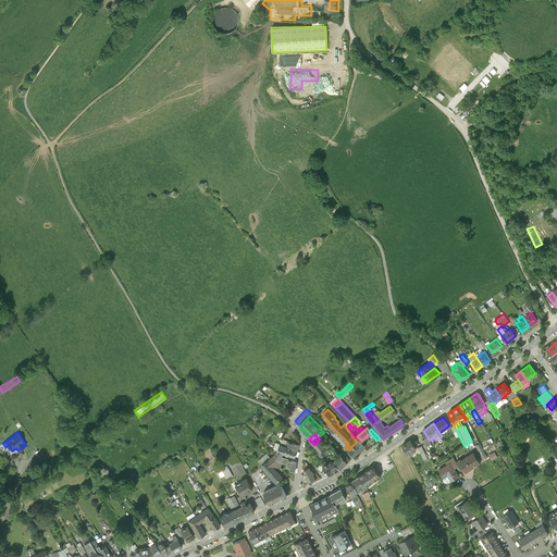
[(357,442),(350,447),(351,448),(348,450),(354,456),(366,445),(361,441),(357,436),(355,437),(357,442)]
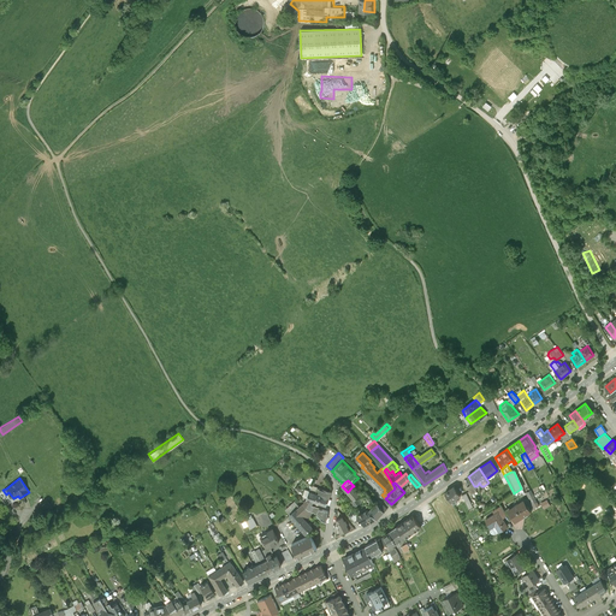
[(471,495),(477,491),(472,484),(467,487),(471,495)]
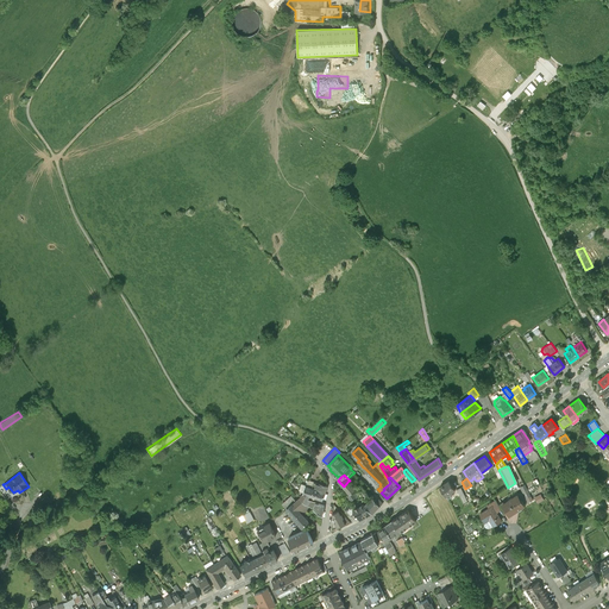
[(314,481),(312,487),(325,493),(327,485),(314,481)]
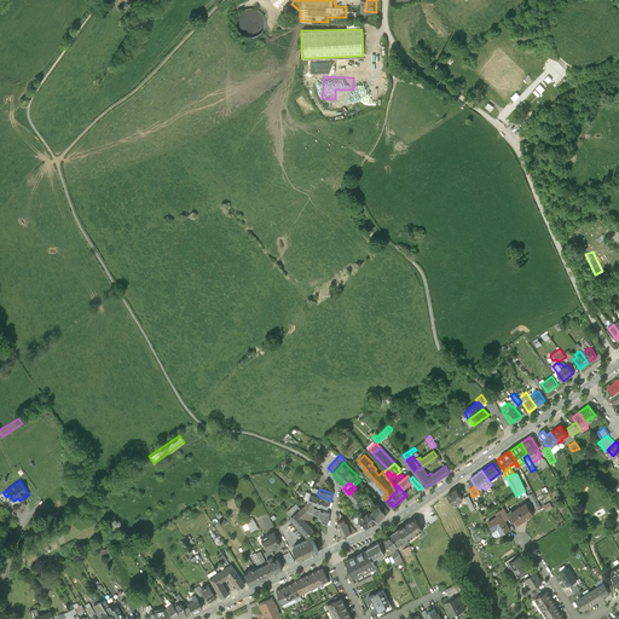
[(350,495),(356,502),(362,498),(364,497),(354,489),(350,495)]
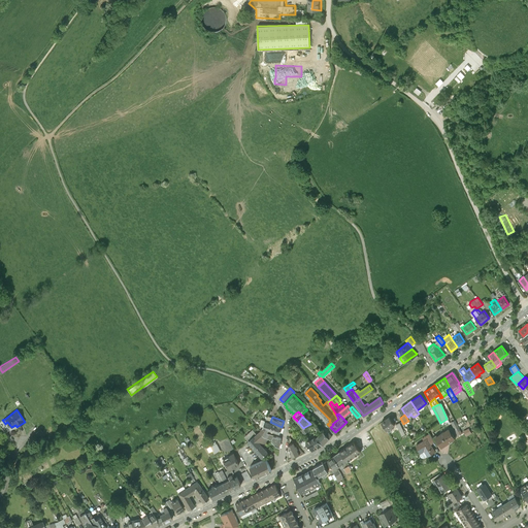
[(392,430),(390,427),(394,424),(389,417),(382,422),(389,432),(392,430)]
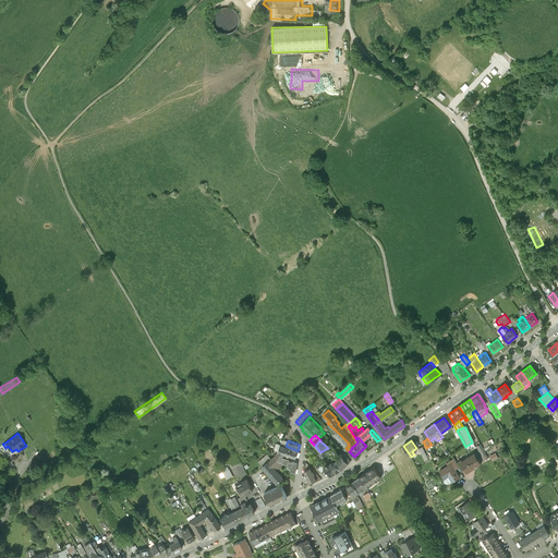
[(482,443),(477,446),(485,460),(489,458),(482,443)]
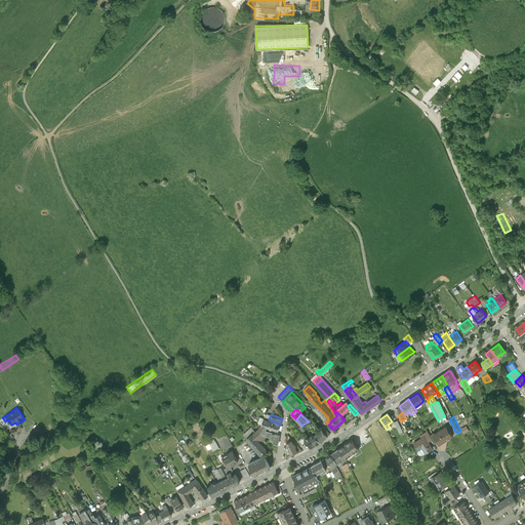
[(261,423),(261,425),(267,427),(278,431),(280,425),(269,419),(264,418),(261,423)]
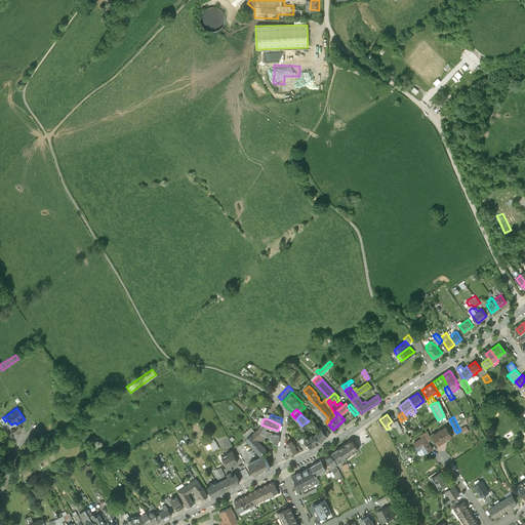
[(400,434),(403,432),(401,427),(397,419),(394,421),(400,434)]
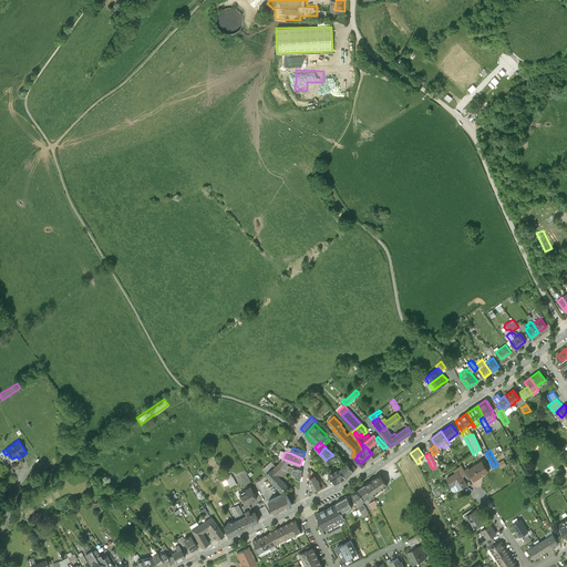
[(287,464),(288,461),(282,459),(279,463),(285,468),(289,472),(291,473),(294,468),(294,467),(290,465),(287,464)]
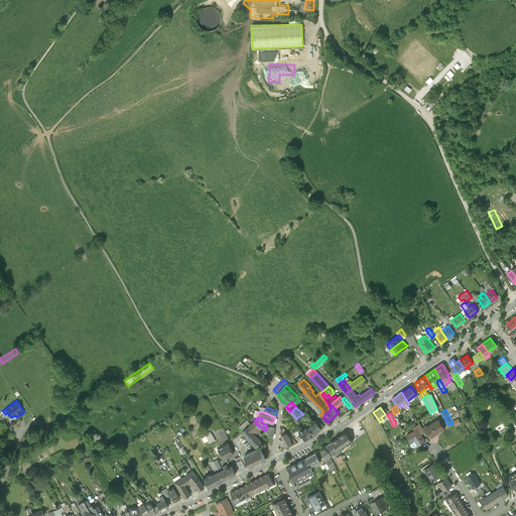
[(430,422),(426,425),(431,433),(432,435),(438,431),(439,432),(442,430),(441,429),(444,428),(441,423),(440,424),(436,417),(429,421),(430,422)]
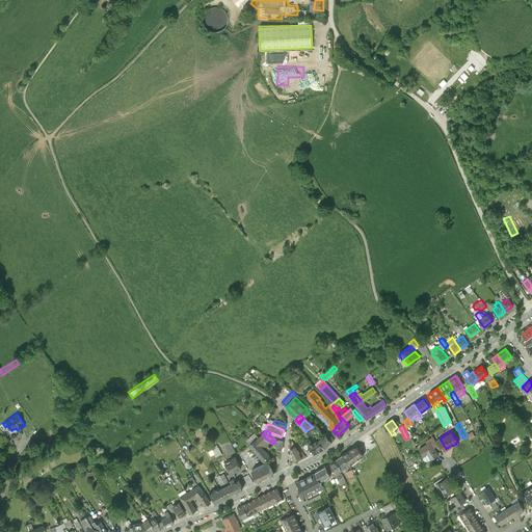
[(247,441),(250,445),(256,440),(259,437),(256,433),(247,441)]
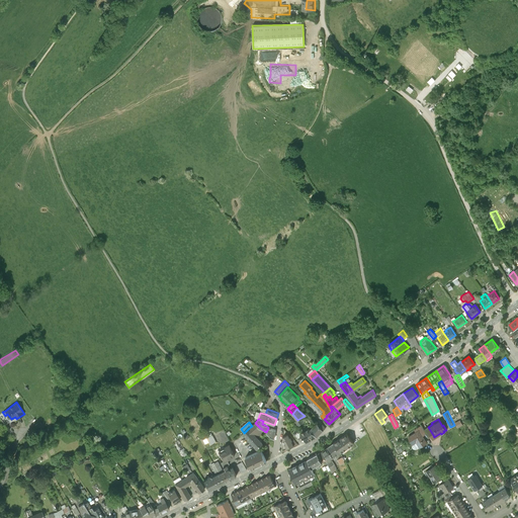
[(317,422),(311,429),(317,436),(323,429),(320,426),(323,423),(321,422),(319,424),(317,422)]
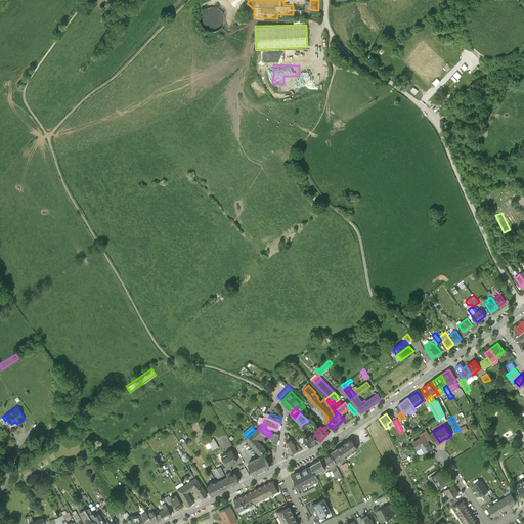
[(255,431),(252,433),(256,436),(260,441),(267,436),(263,433),(258,428),(255,431)]
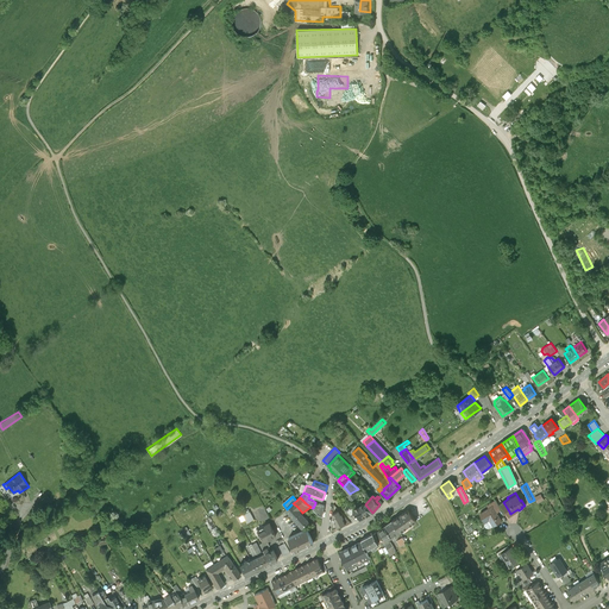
[(496,513),(501,509),(498,504),(495,500),(488,504),(489,508),(493,506),(496,513)]
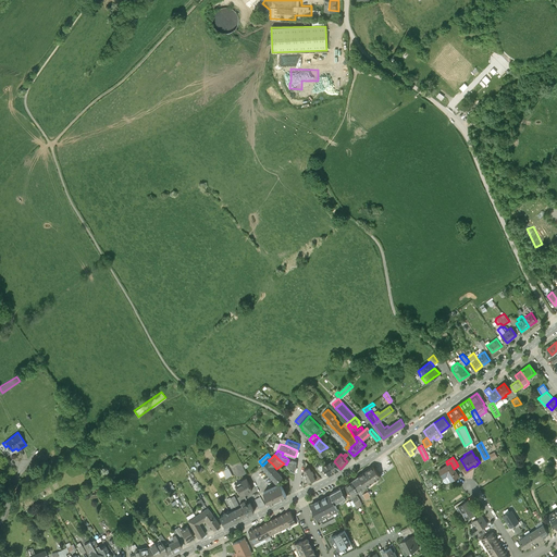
[(461,470),(466,468),(460,459),(456,461),(458,466),(461,470)]
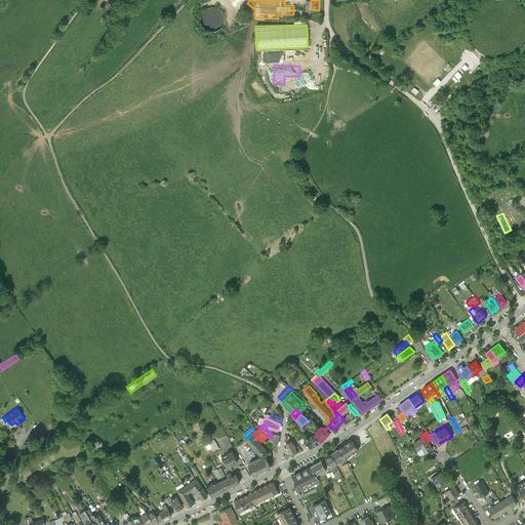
[(256,437),(252,434),(247,439),(260,453),(266,448),(260,442),(256,437)]
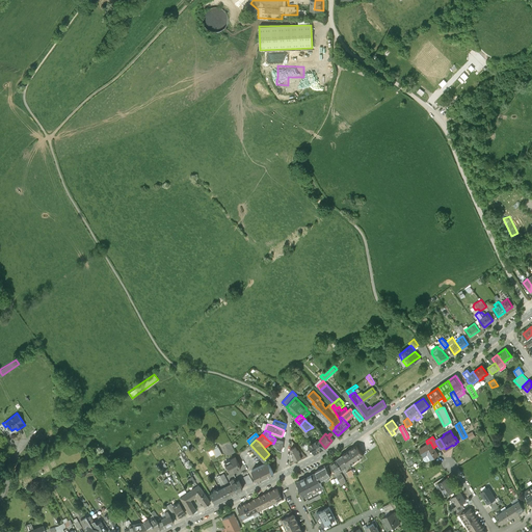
[(278,441),(275,440),(273,444),(282,451),(283,441),(278,440),(278,441)]
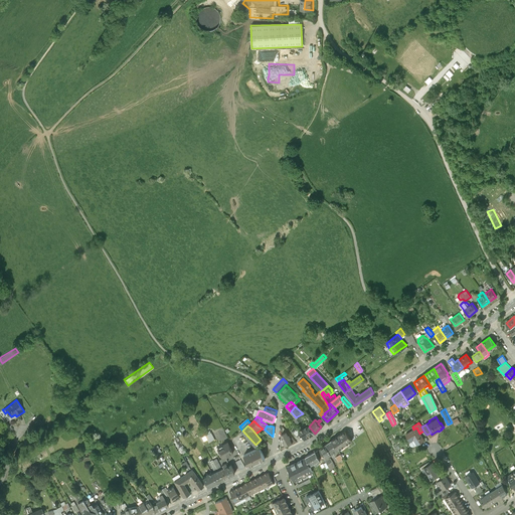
[(305,439),(315,434),(309,426),(308,425),(301,428),(300,426),(298,427),(301,434),(301,435),(303,434),(305,439)]
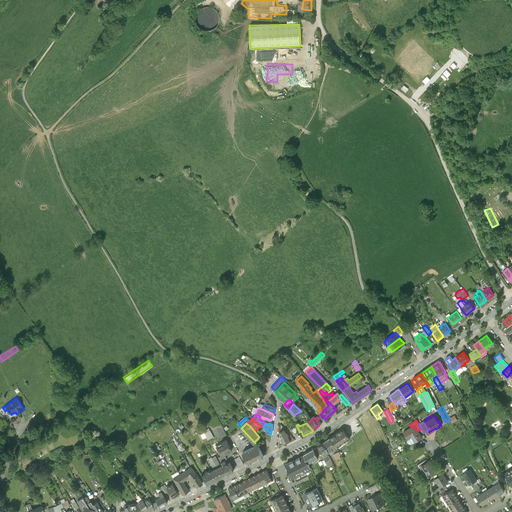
[(299,431),(296,425),(290,428),(295,433),(299,431)]
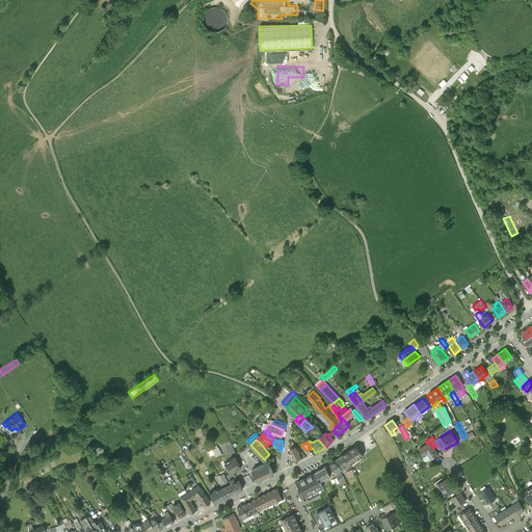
[(437,454),(433,448),(430,442),(427,444),(419,449),(424,455),(423,458),(424,460),(427,461),(437,454)]
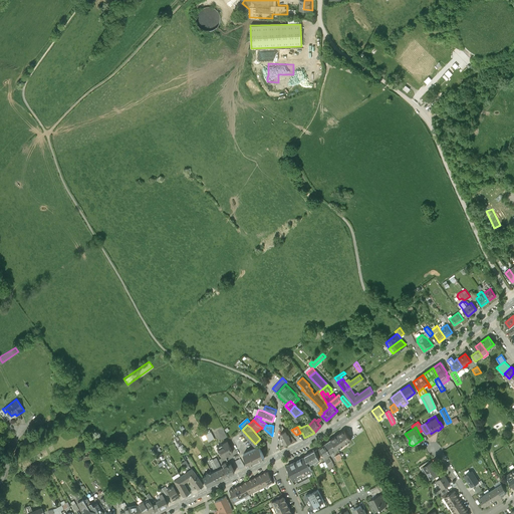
[(331,439),(337,448),(337,449),(351,439),(344,430),(331,439)]
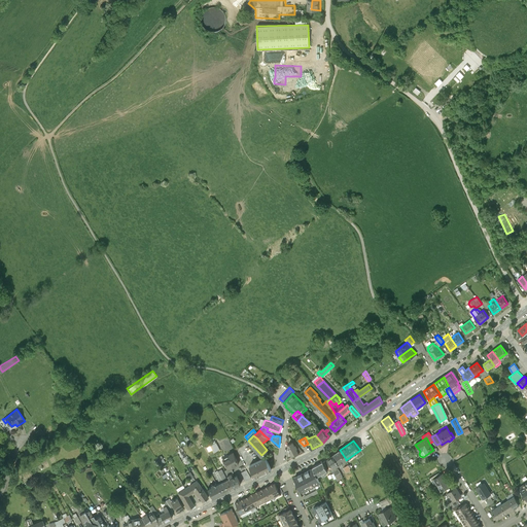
[(219,449),(215,442),(206,447),(208,451),(212,449),(213,452),(219,449)]
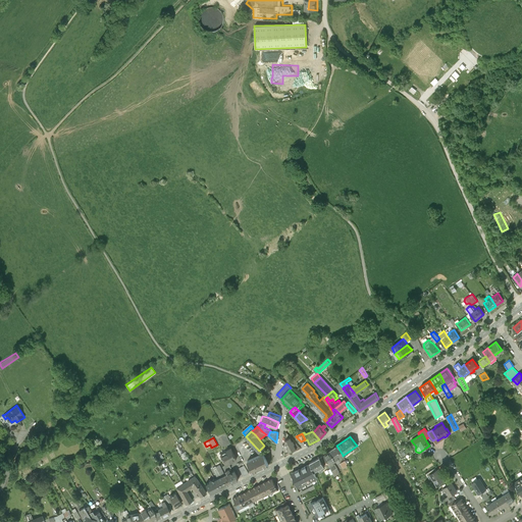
[(286,448),(289,452),(292,450),(293,451),(296,449),(294,445),(295,444),(293,440),(292,440),(291,437),(285,439),(288,444),(285,444),(288,447),(286,448)]
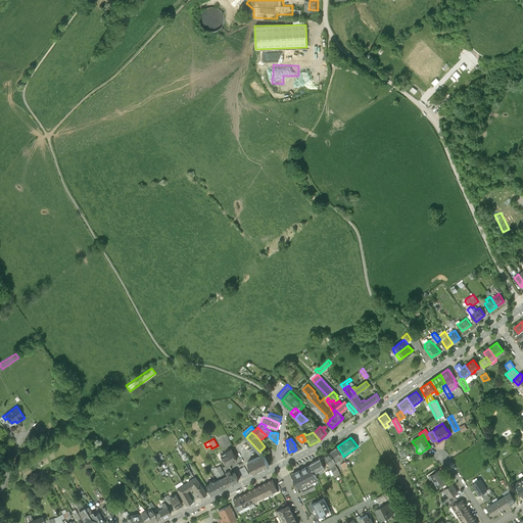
[(337,446),(330,452),(336,461),(338,463),(340,461),(339,459),(343,456),(337,446)]
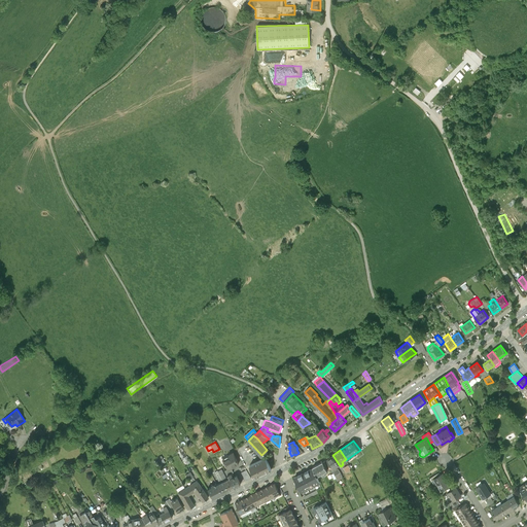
[(221,459),(226,468),(227,469),(229,468),(239,463),(233,452),(227,455),(229,456),(221,459)]
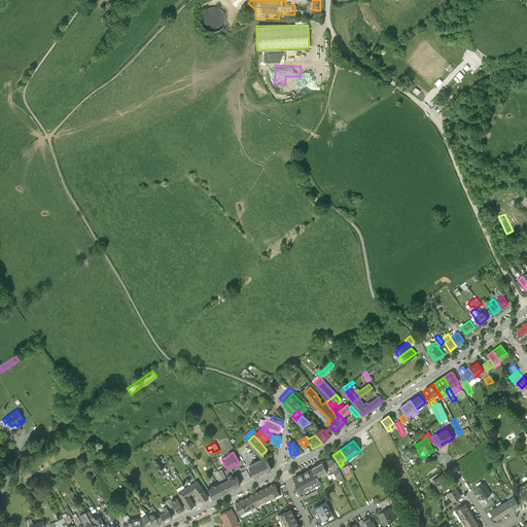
[(165,461),(161,455),(156,458),(161,464),(165,461)]
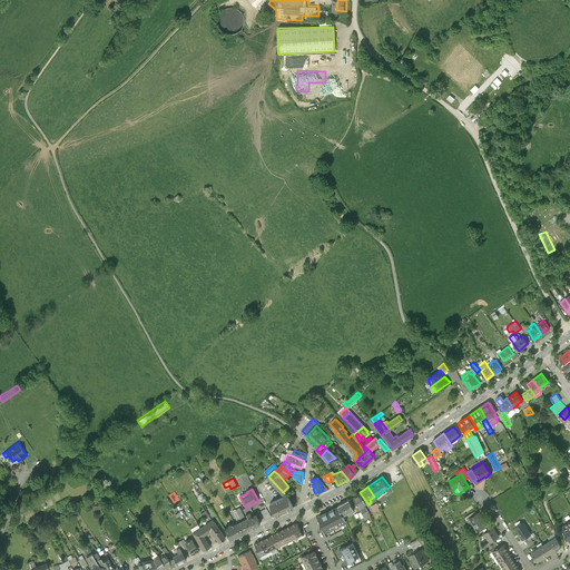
[(362,504),(366,502),(360,492),(354,495),(360,507),(362,504)]
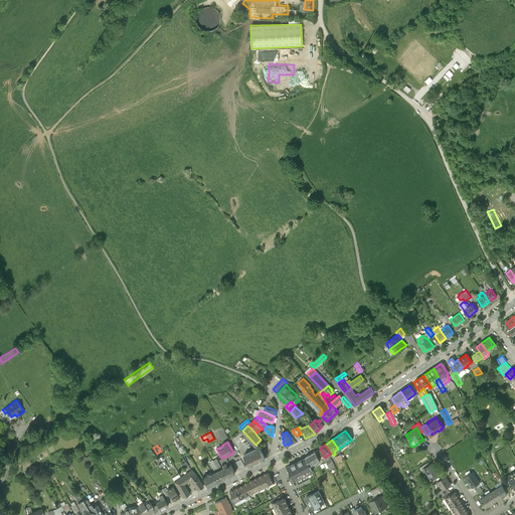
[(244,455),(249,466),(265,458),(260,447),(244,455)]
